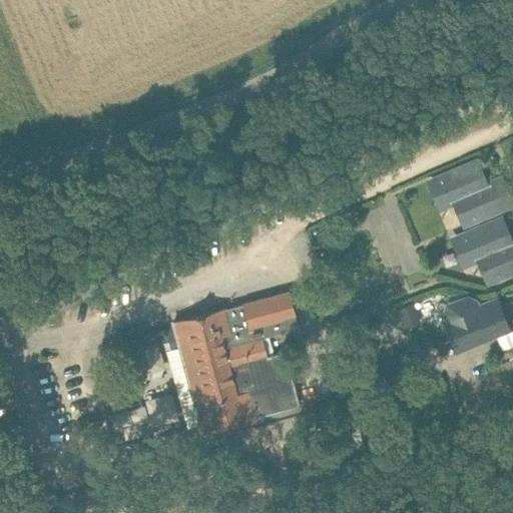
[(482,159),(425,182),(439,214),(453,209),(451,204),(495,187),(492,182),(482,159)]
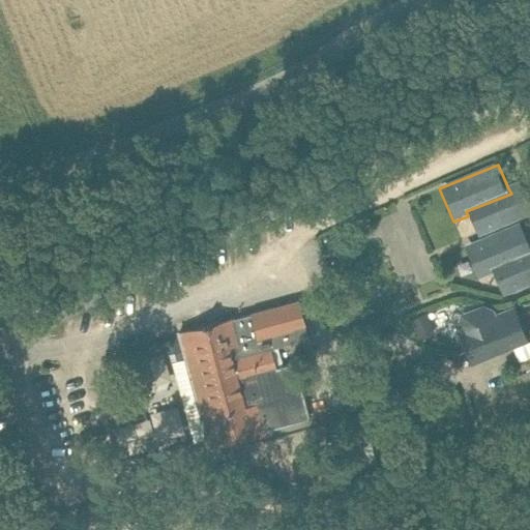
[(511,194),(466,211),(468,216),(479,241),(523,221),(529,217),(529,209),(518,183),(508,188),(511,194)]
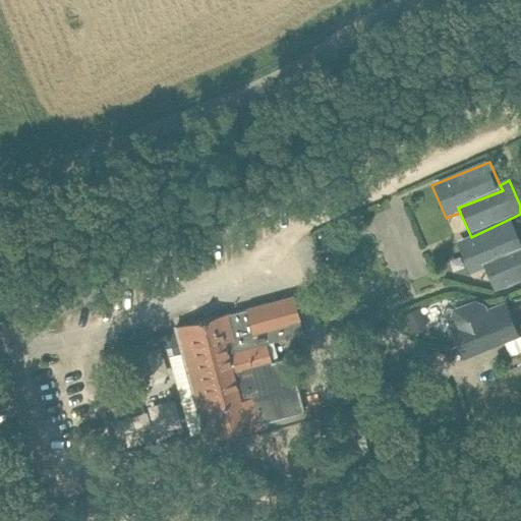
[(520,249),(520,232),(514,217),(457,244),(470,276),(484,271),(482,267),(520,249)]
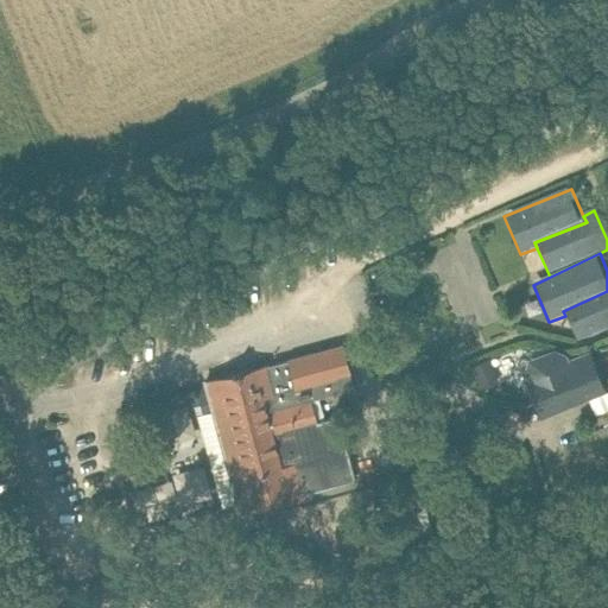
[(607,292),(563,311),(575,343),(607,328),(607,292)]
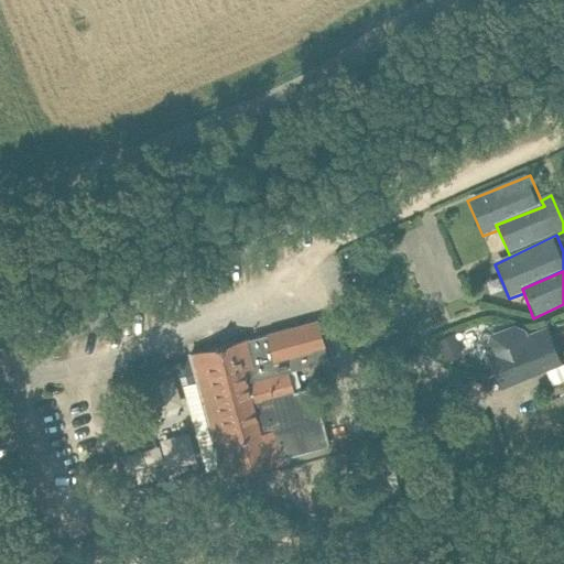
[(217,346),(191,354),(205,407),(196,409),(198,420),(207,416),(220,466),(224,476),(245,469),(283,459),(282,456),(286,455),(310,448),(328,444),(317,404),(312,386),(294,391),(289,370),(315,361),(328,358),(316,318),(304,322),(269,333),(247,339),(247,338),(223,345),(221,343),(217,344),(217,346)]
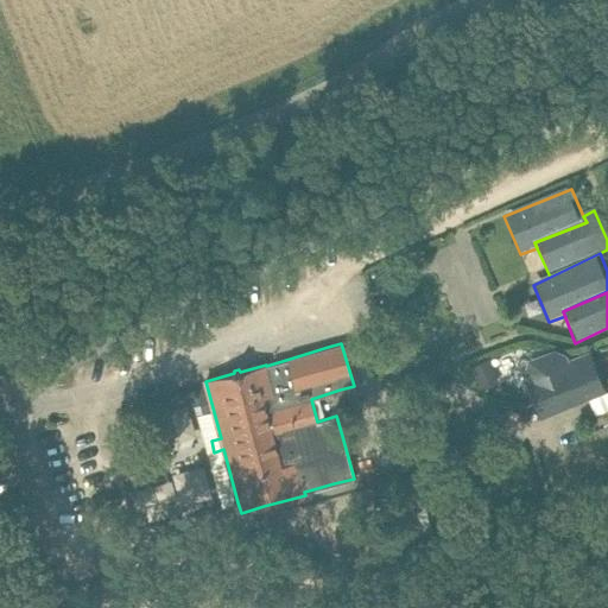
[(526,377),(524,377),(540,418),(605,388),(588,353),(570,362),(567,354),(555,348),(529,359),(524,372),(526,377)]
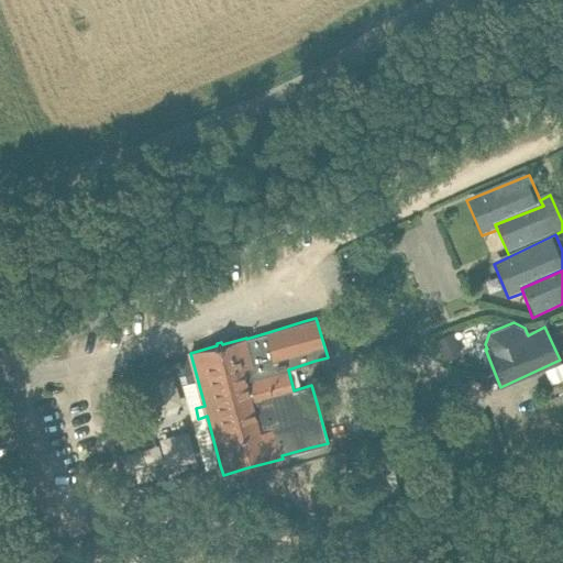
[(187,359),(175,362),(178,375),(190,372),(187,359)]
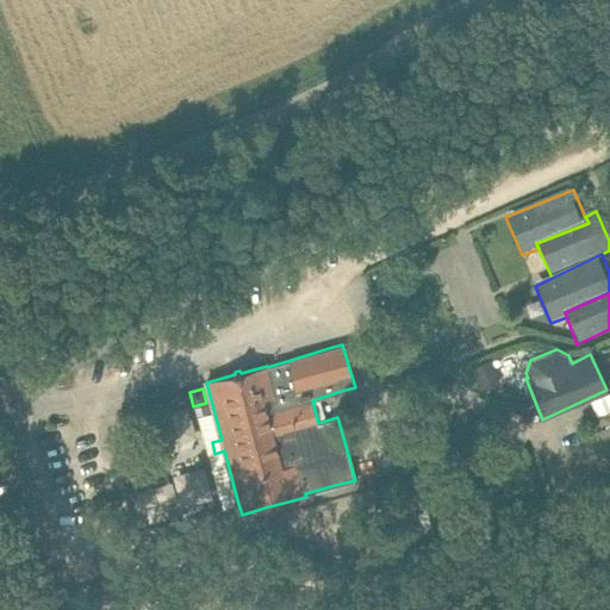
[(205,467),(134,489),(142,515),(213,493),(205,467)]
